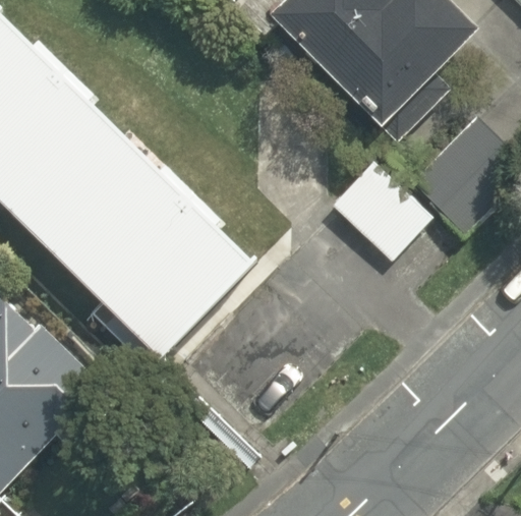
[(250,0),(245,6),(372,135),(466,43),(423,0),(250,0)]
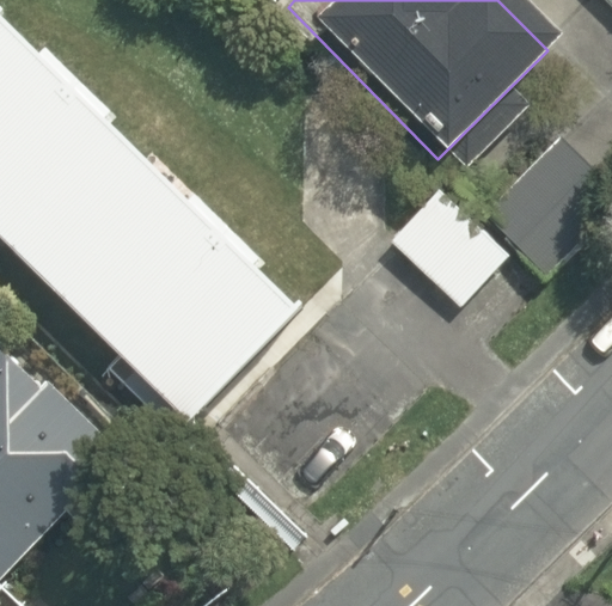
[(0,5),(0,265),(181,440),(311,305),(0,5)]
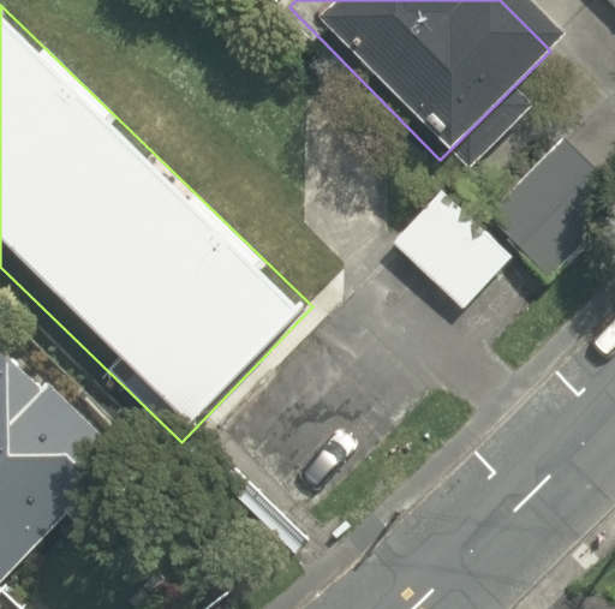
[(608,193),(561,145),(490,215),(538,263),(608,193)]
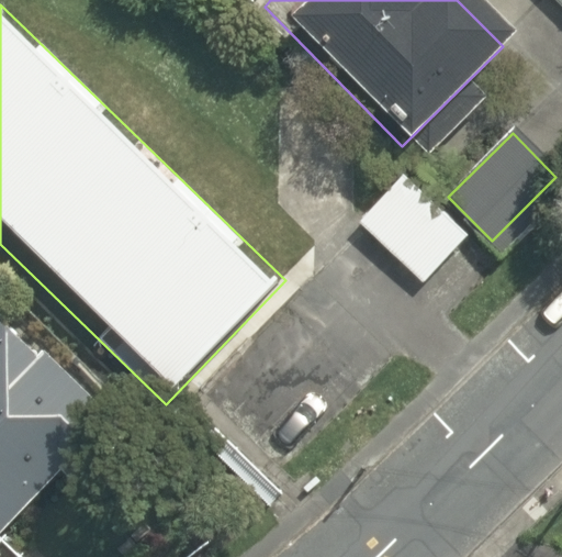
[(460,238),(403,171),(353,212),(411,280),(460,238)]
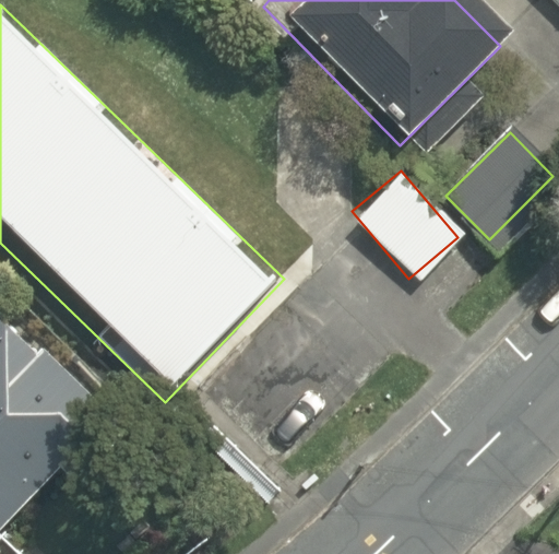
[(0,553),(3,553),(0,550),(0,530),(116,415),(0,298),(0,553)]
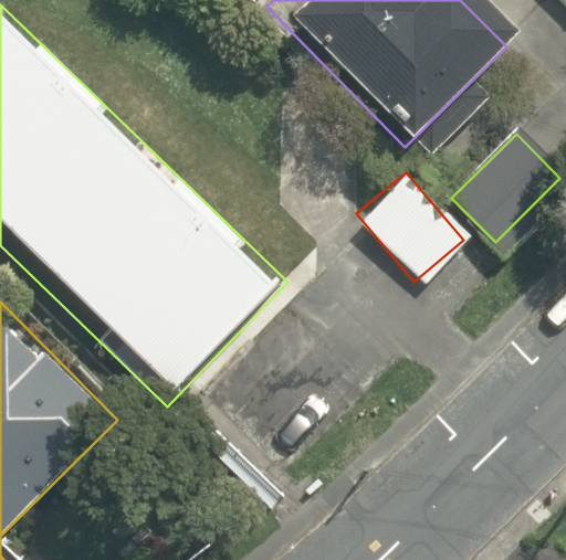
All buildings are outlined.
